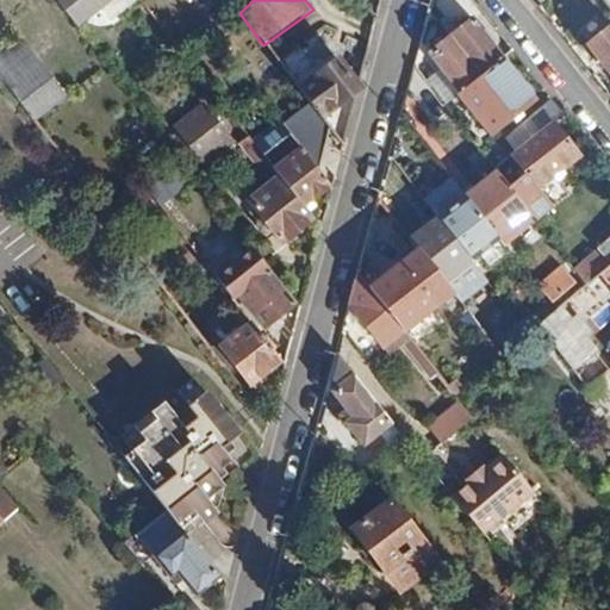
[(609,0),(596,0),(609,17),(609,0)]
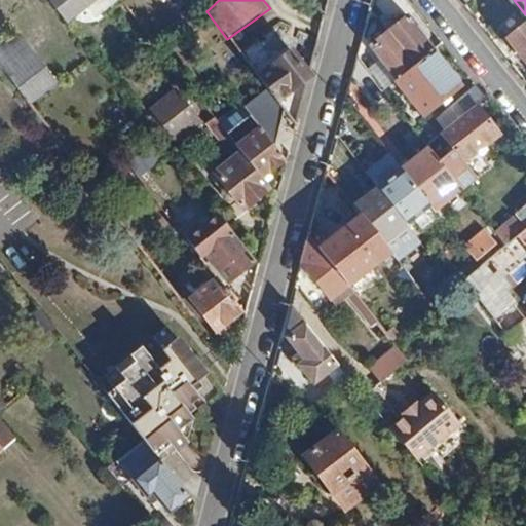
[(383,33),(409,65),(427,50),(402,19),(388,28),(383,33)]
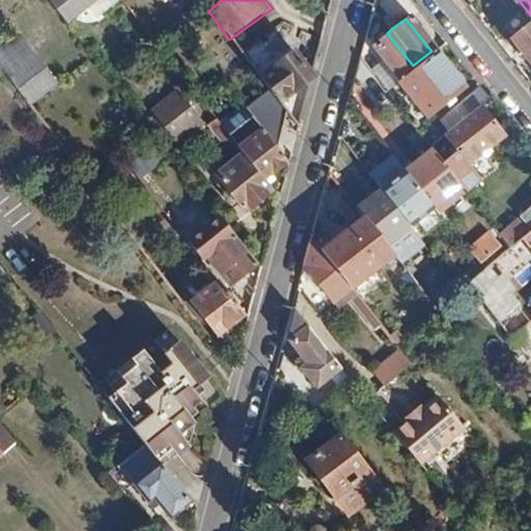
[(530,27),(512,43),(530,65),(530,27)]
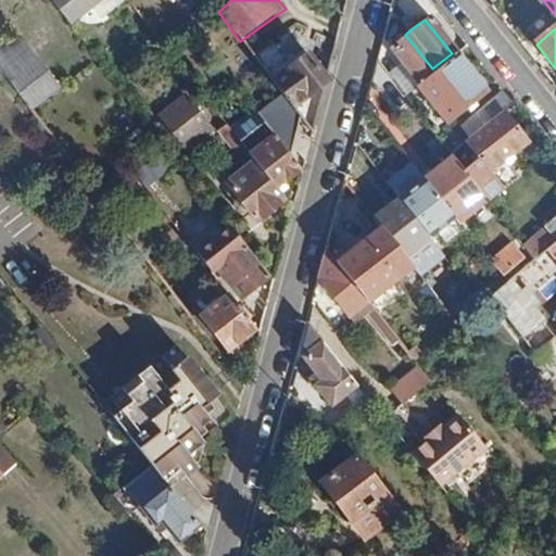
[(387,49),(414,83),(432,68),(405,35),(387,49)]
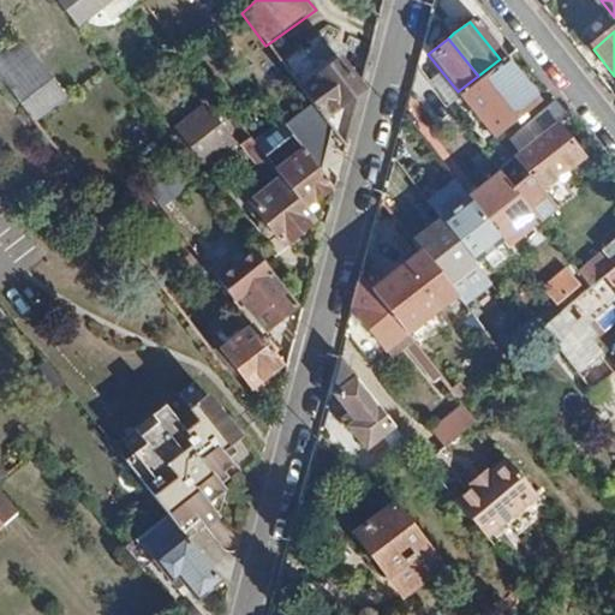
[(17,41),(0,53),(0,78),(31,119),(61,95),(17,41)]
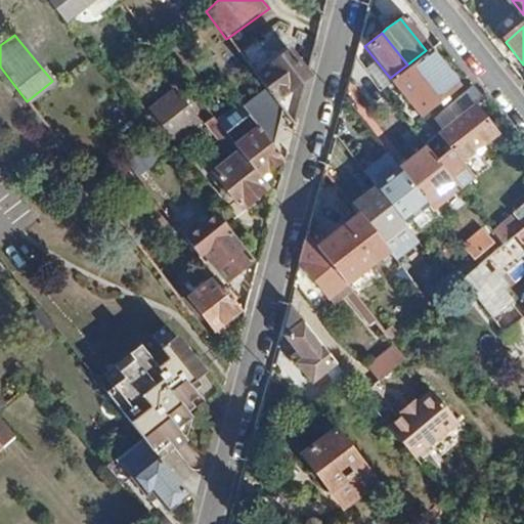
[(239,55),(263,86),(280,108),(296,128),(308,76),(287,46),(279,52),(266,50),(258,41),(239,55)]
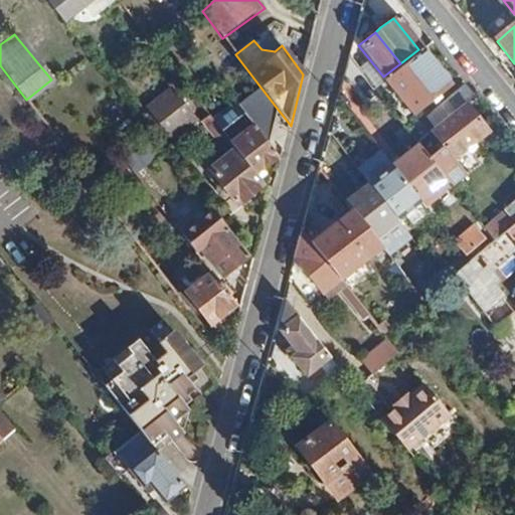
[(400,63),(383,76),(382,78),(409,112),(445,82),(418,49),(400,63)]
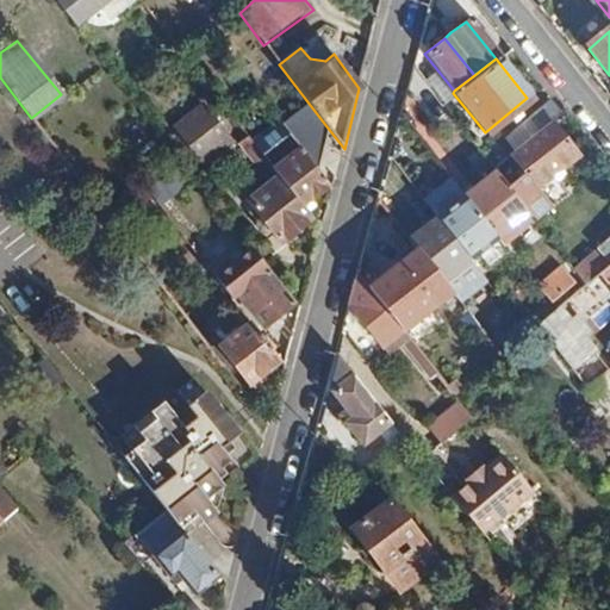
[(306,100),(279,122),(316,168),(327,126),(306,100)]
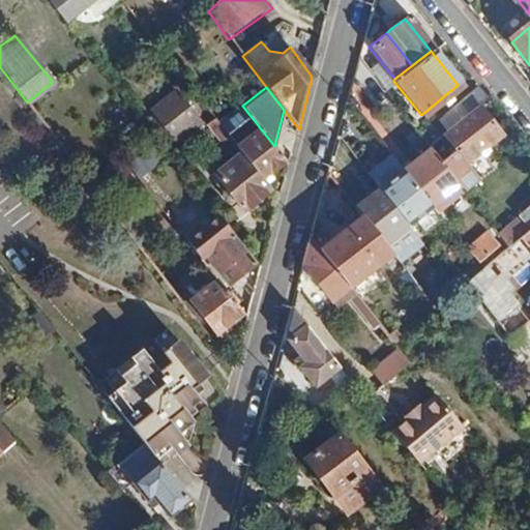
[(436,121),(444,131),(475,107),(484,98),(476,88),(436,121)]
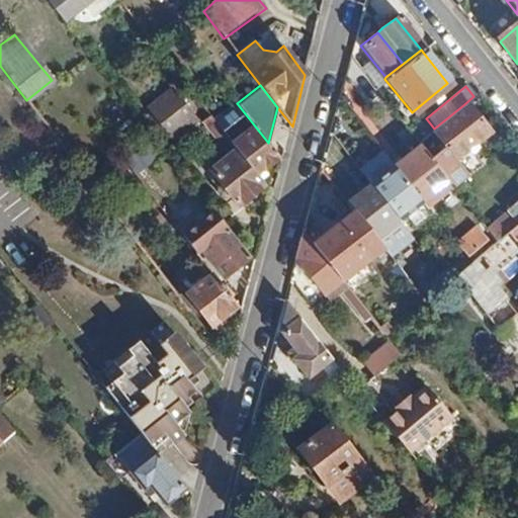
[(175,94),(152,112),(167,133),(190,114),(175,94)]
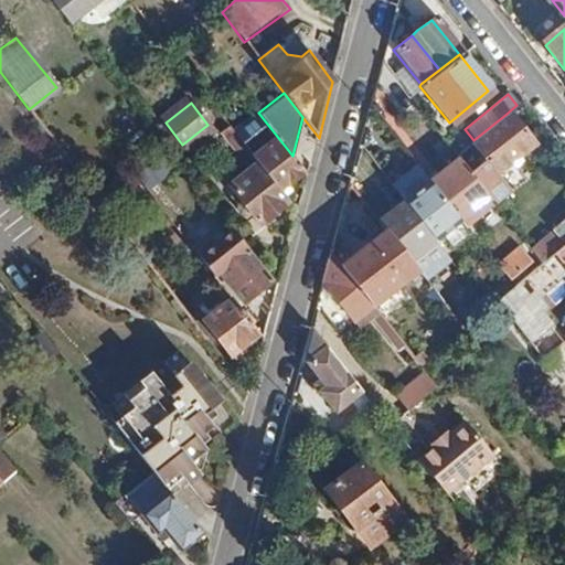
[(228,129),(256,163),(278,191),(301,167),(292,156),(258,113),(255,109),(228,129)]
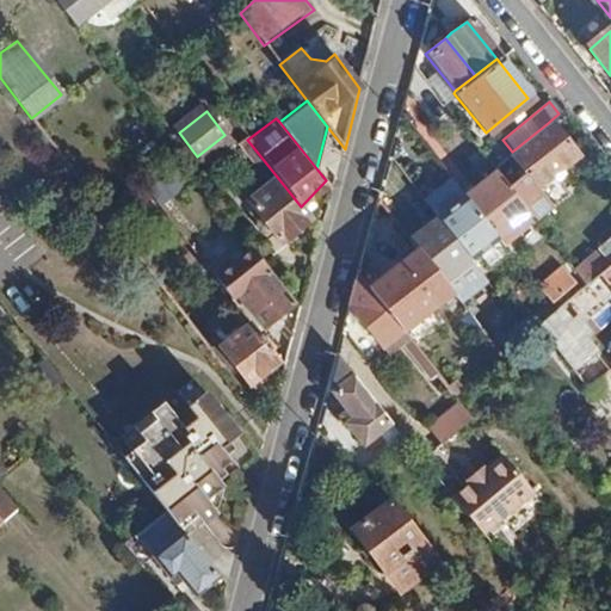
[(581,166),(548,123),(512,152),(508,155),(525,176),(505,191),(525,216),(531,223),(551,207),(542,196),(581,166)]
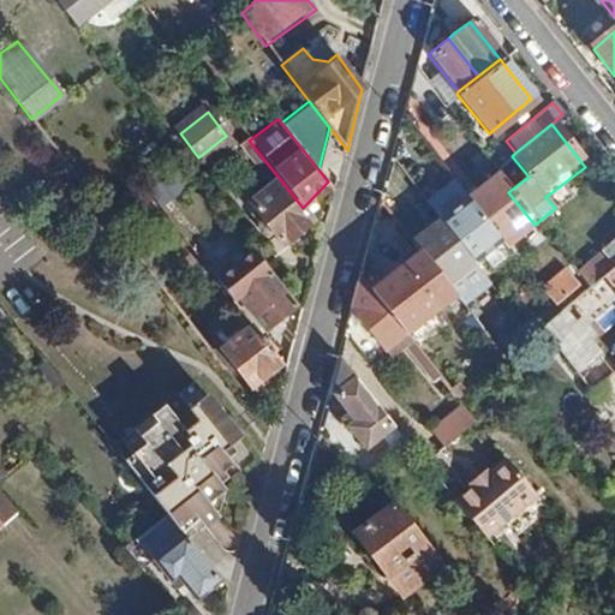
[(495,175),(464,199),(496,242),(529,218),(508,192),(495,175)]
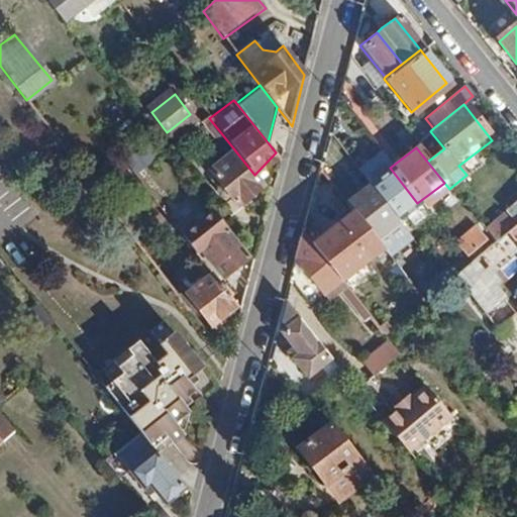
[(234,149),(208,170),(236,206),(264,186),(254,175),(234,149)]
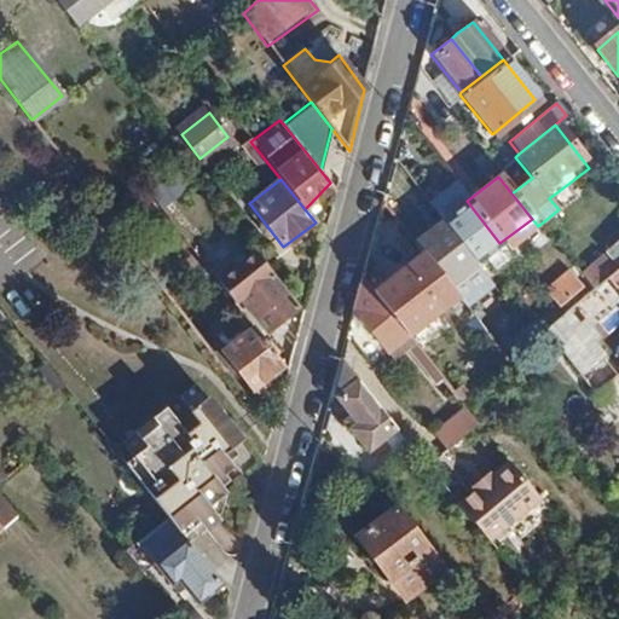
[(467,201),(438,223),(472,266),(499,243),(467,201)]
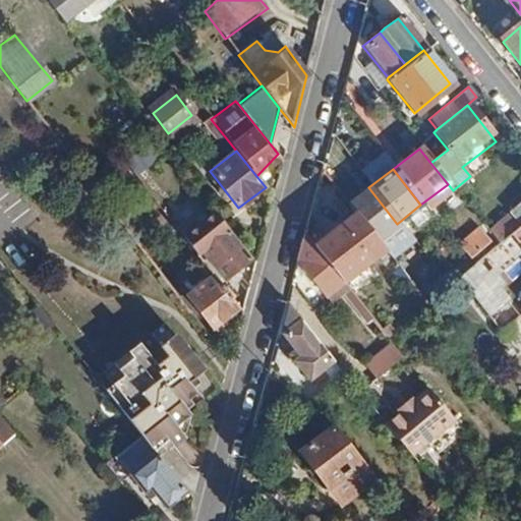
[(345,207),(351,215),(379,249),(387,258),(410,240),(397,224),(368,187),(345,207)]
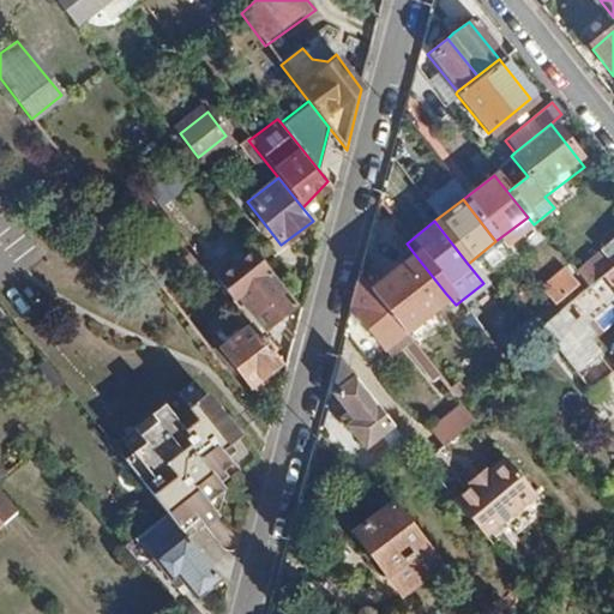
[(613,235),(599,250),(612,265),(613,263),(613,235)]
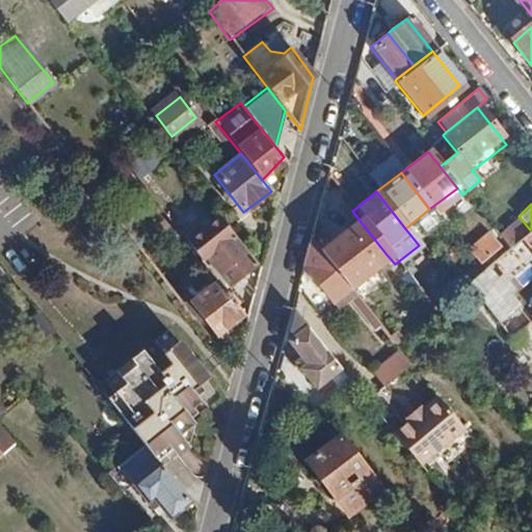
[(221,219),(189,245),(204,264),(209,260),(229,286),(255,261),(221,219)]
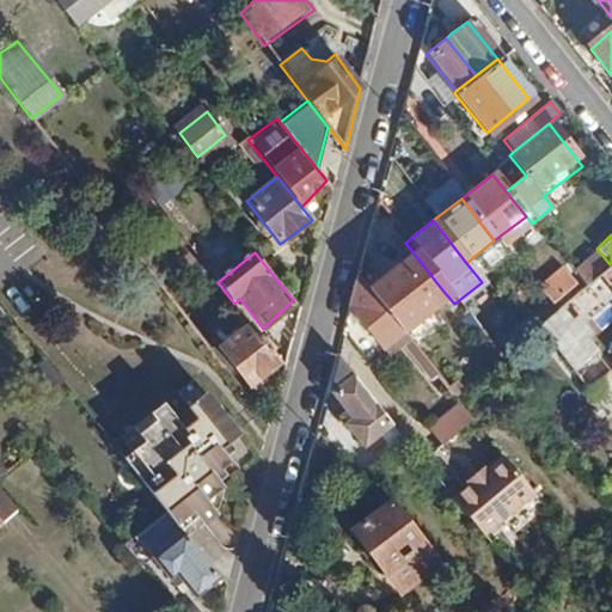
[(412,252),(366,292),(398,332),(445,293),(412,252)]
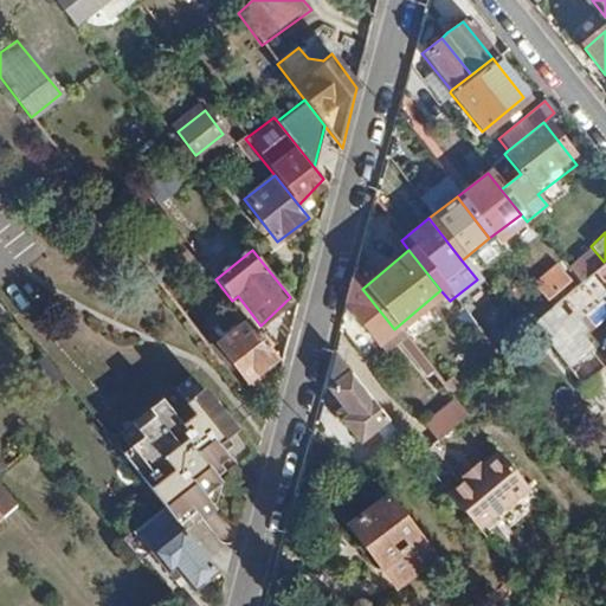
[(605,259),(604,262),(592,272),(604,288),(605,285),(605,259)]
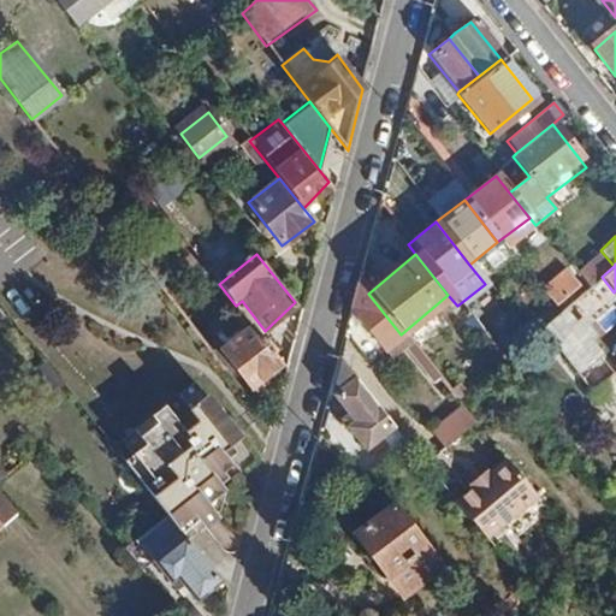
[(544,288),(561,307),(586,285),(569,266),(544,288)]
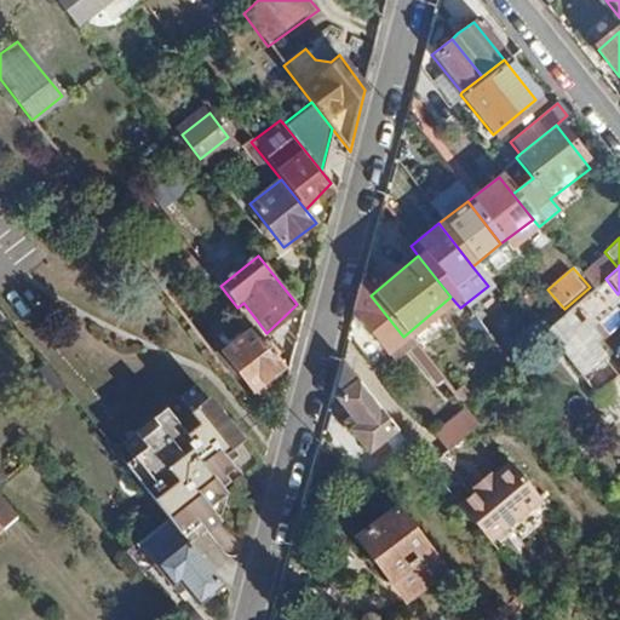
[(359,281),(349,315),(382,354),(395,343),(403,337),(371,296),(359,281)]
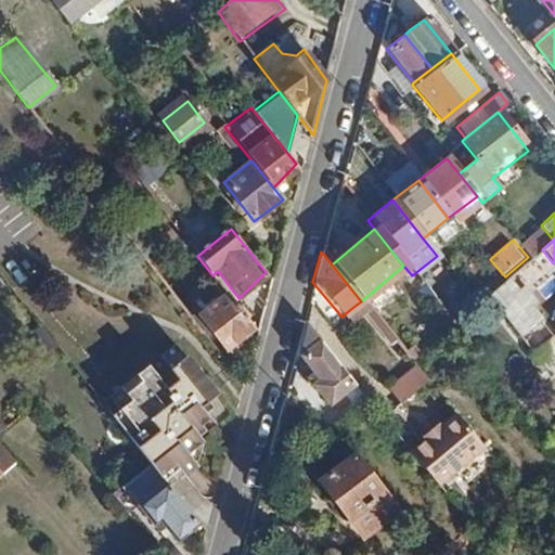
[(504,281),(482,299),(514,338),(537,320),(527,308),(532,304),(521,291),(516,295),(504,281)]
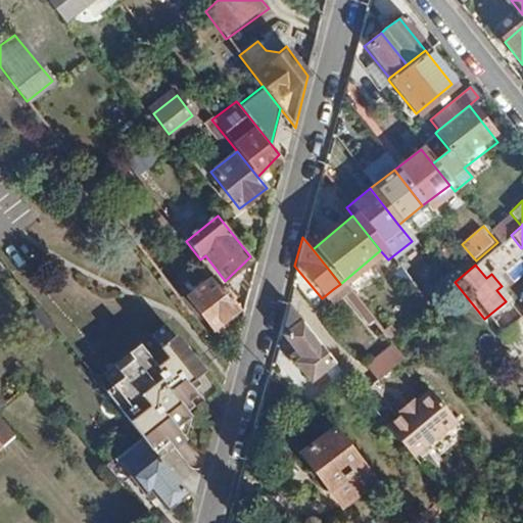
[(212,275),(186,296),(210,328),(238,306),(212,275)]
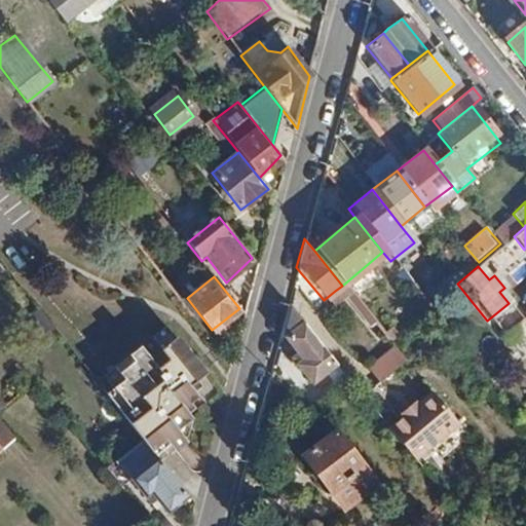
[(365,327),(371,322),(342,286),(335,291),(344,302),(365,327)]
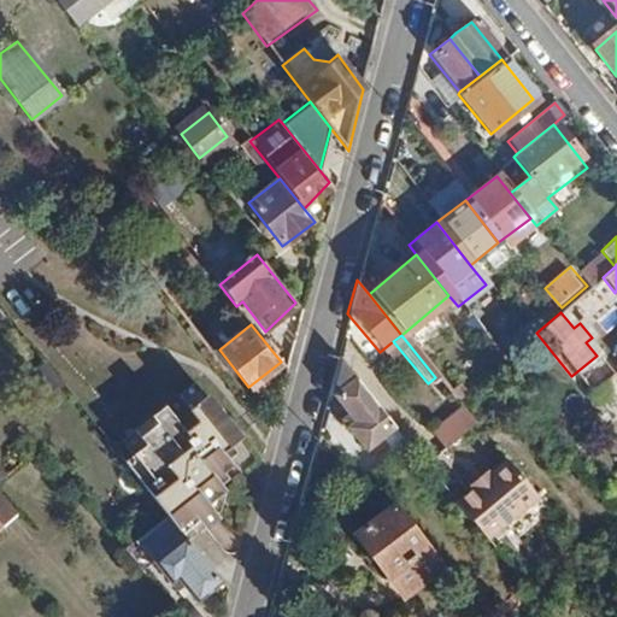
[(334,363),(324,398),(330,399),(345,417),(340,421),(363,450),(389,428),(334,363)]
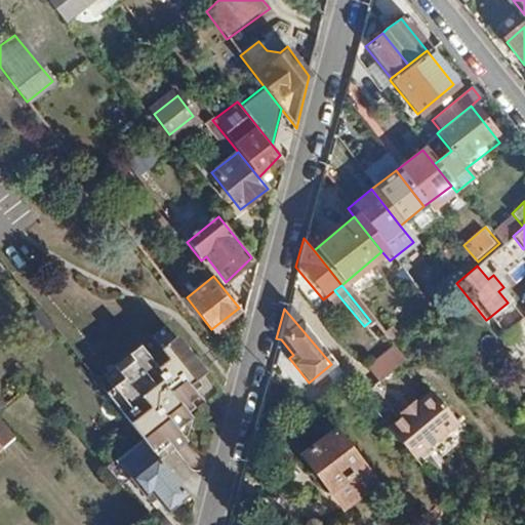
[(105,393),(139,436),(160,461),(168,454),(180,445),(185,442),(176,432),(191,420),(182,409),(197,397),(190,388),(204,376),(202,375),(169,332),(154,344),(150,339),(127,357),(131,362),(118,373),(122,378),(105,393)]
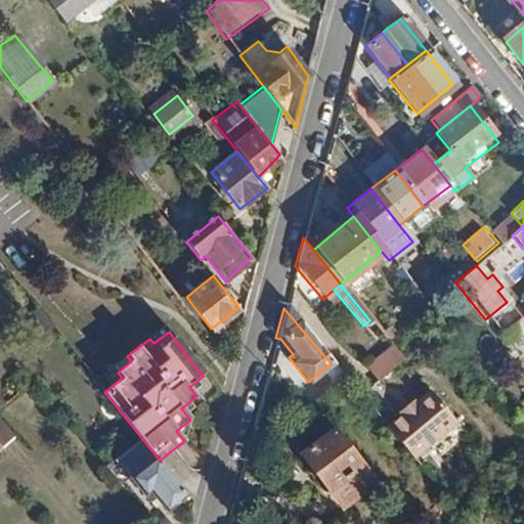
[(393,348),(366,370),(372,377),(378,383),(403,361),(393,348)]
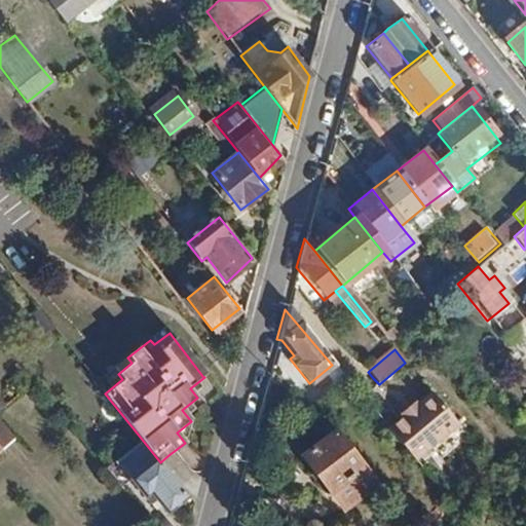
[(433,397),(388,434),(415,465),(458,428),(433,397)]
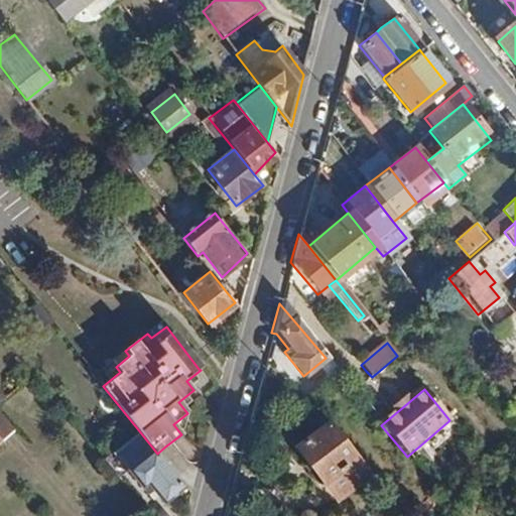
[(0,413),(0,445),(2,444),(17,430),(0,413)]
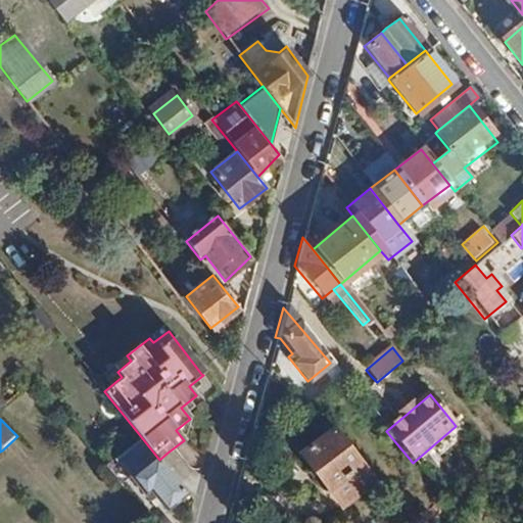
[(330,429),(297,455),(338,508),(371,482),(330,429)]
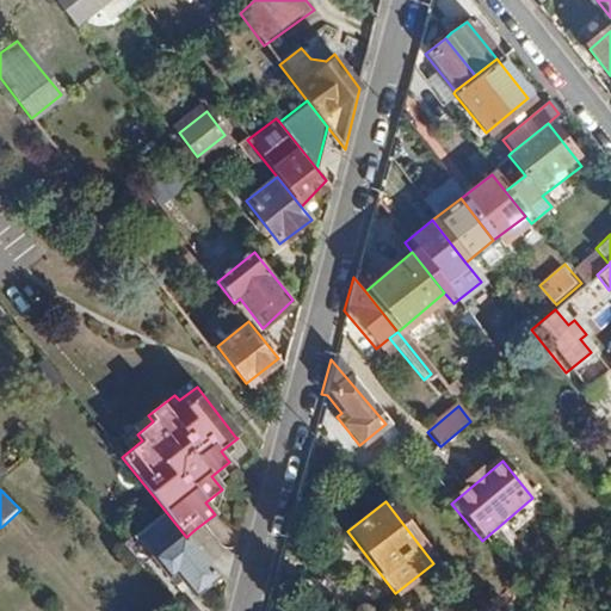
[(216,575),(186,537),(162,507),(128,536),(146,559),(150,554),(168,575),(173,571),(192,594),(216,575)]
